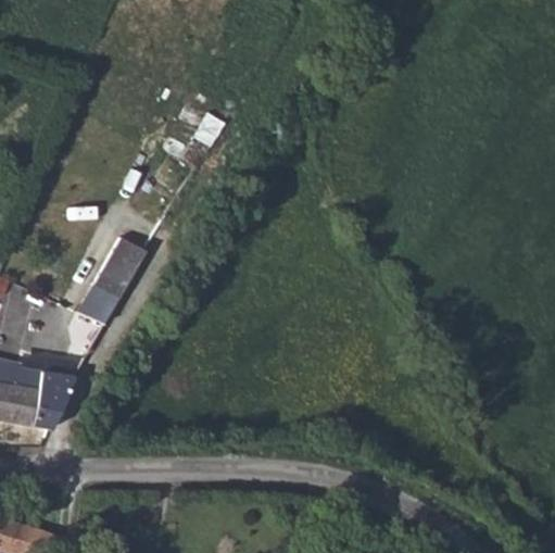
[(95,284),(116,298),(143,251),(122,237),(95,284)]
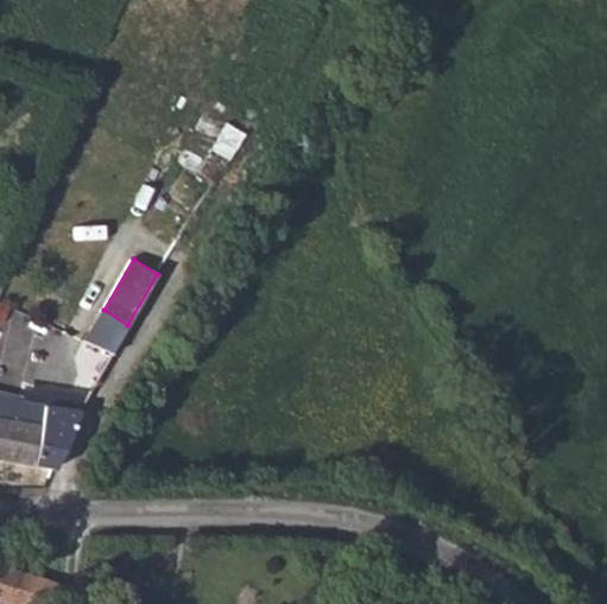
[(0,379),(23,386),(43,315),(0,302),(0,379)]
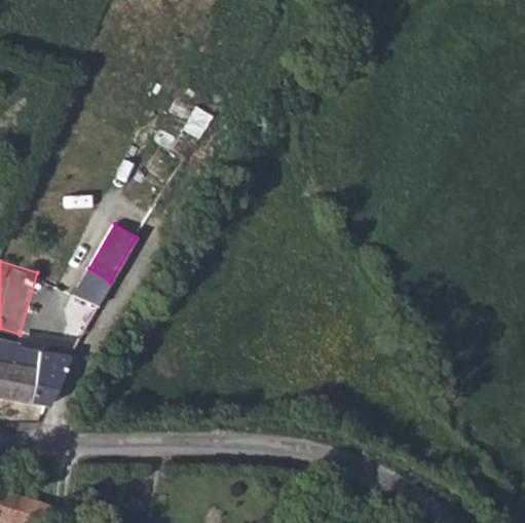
[(0,397),(41,404),(59,366),(64,357),(12,345),(13,340),(0,337),(0,397)]
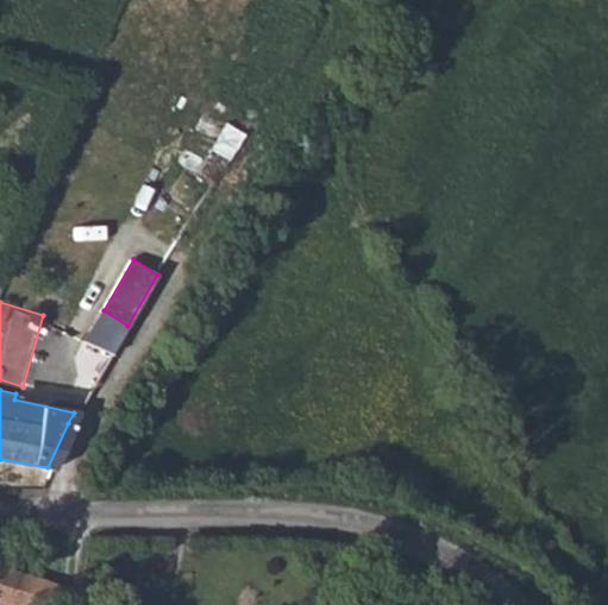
[(0,602),(7,604),(10,604),(20,572),(0,563),(0,602)]
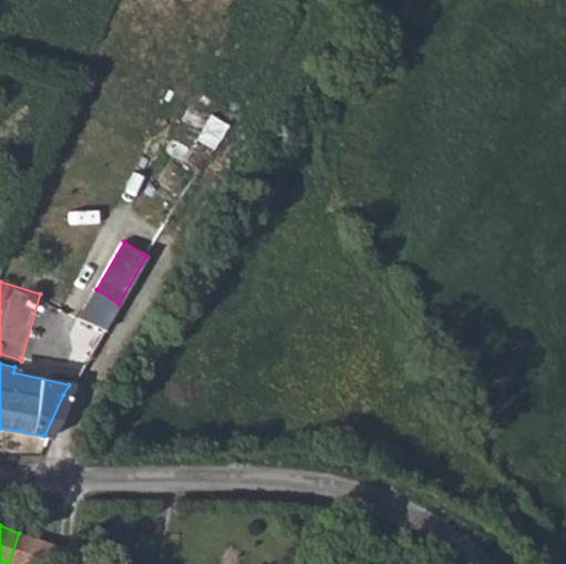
[(19,533),(9,563),(49,563),(55,545),(19,533)]
